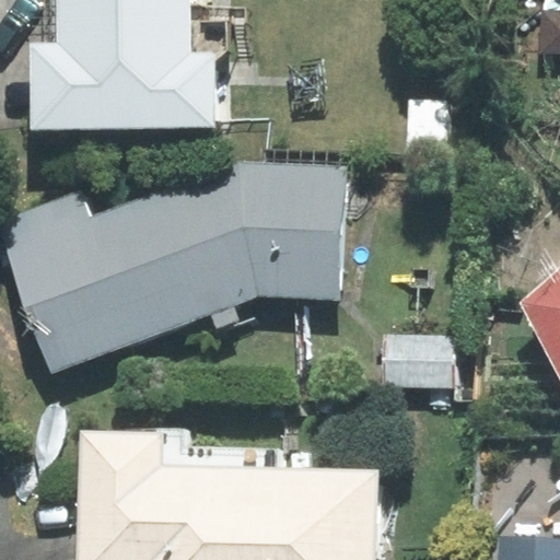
[(190,0),(56,0),(57,44),(32,44),(33,128),(214,127),(214,59),(248,58),(248,9),(190,10),(190,0)]
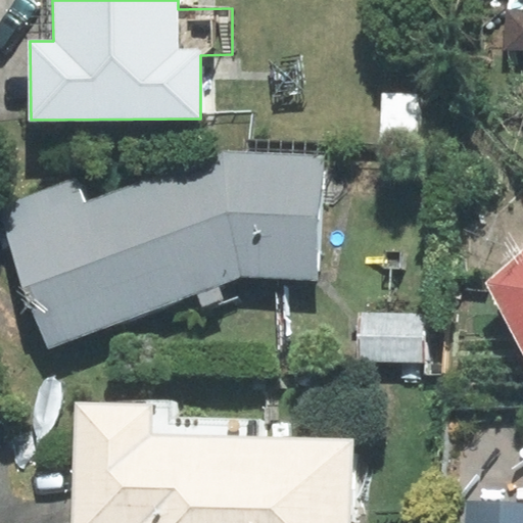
[(7,231),(50,345),(241,275),(318,279),(324,156),(225,150),(85,202),(7,231)]
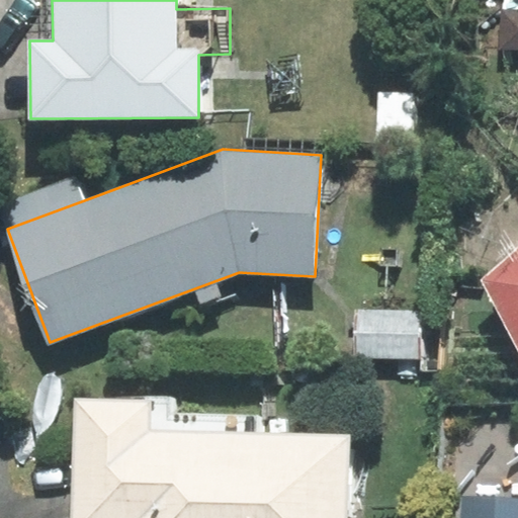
[(84,200),(75,175),(0,202),(0,209),(7,229),(84,200)]
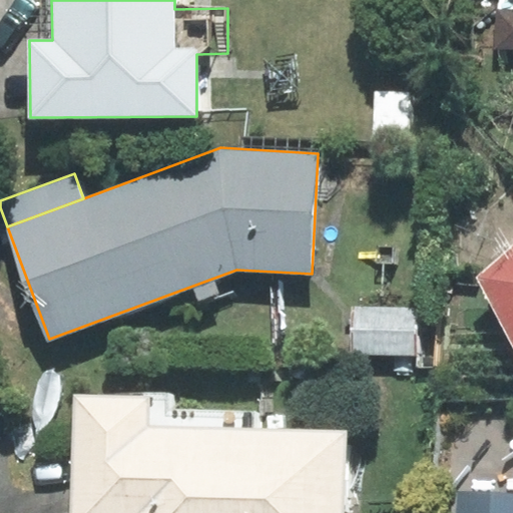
[(512,246),(479,278),(512,342),(512,246)]
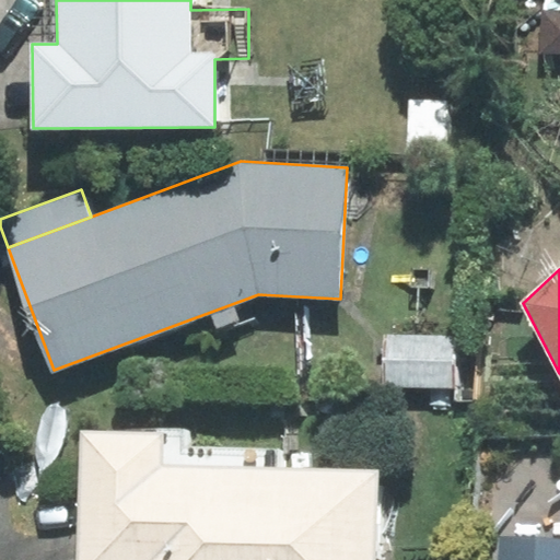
[(455,338),(386,335),(384,386),(453,388),(455,338)]
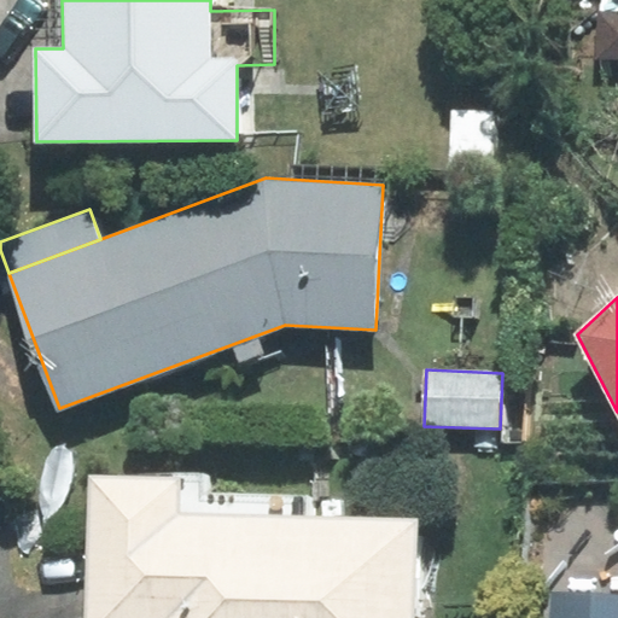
[(410,617),(414,520),(315,514),(316,493),(213,491),(209,476),(202,473),(86,472),(83,617),(410,617)]
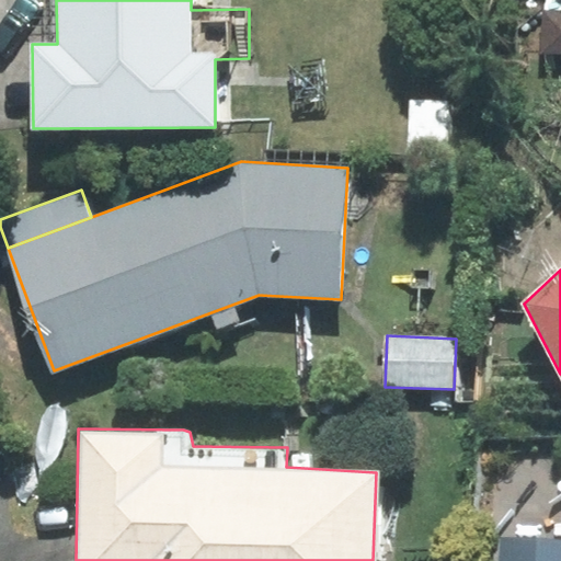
[(560,560),(560,540),(506,537),(504,560),(560,560)]
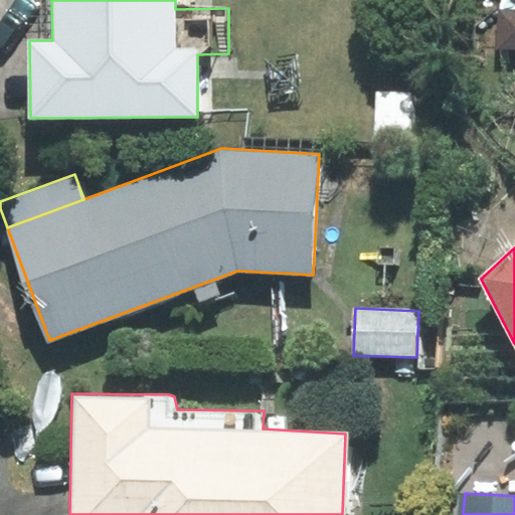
All buildings are outlined.
